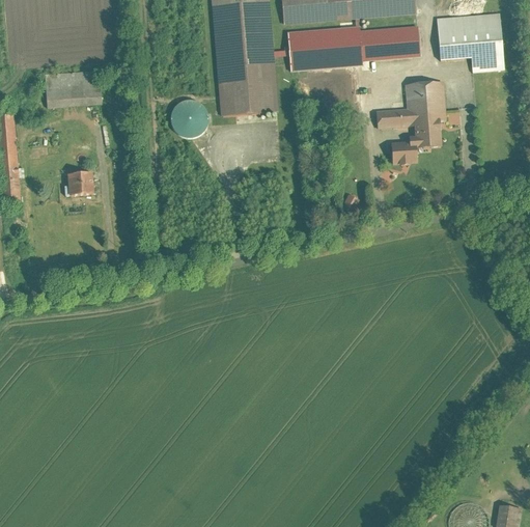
[(210,0),(221,115),(278,110),(269,0),(210,0)]
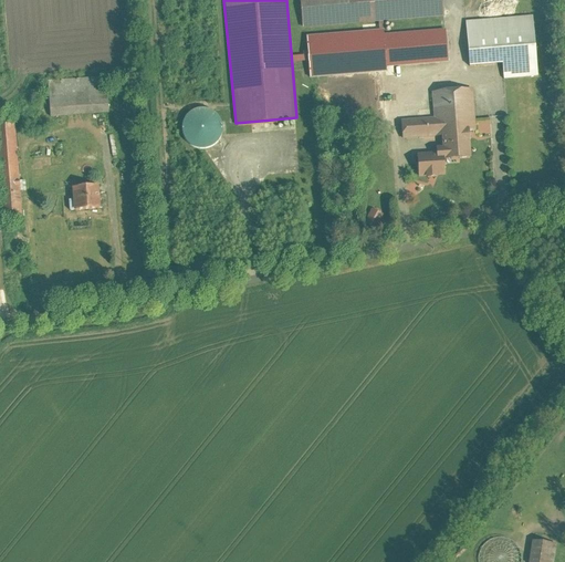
[(299,0),(302,24),(443,13),(442,0),(299,0)]
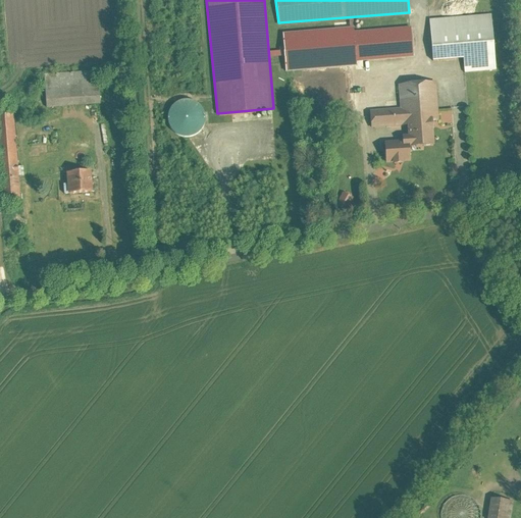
[(491,10),(429,16),(432,58),(463,55),(464,70),(497,67),(491,10)]
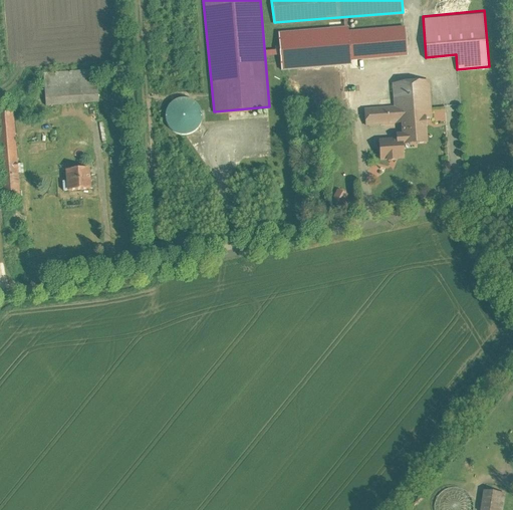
[(405,22),(348,27),(350,57),(407,52),(405,22)]
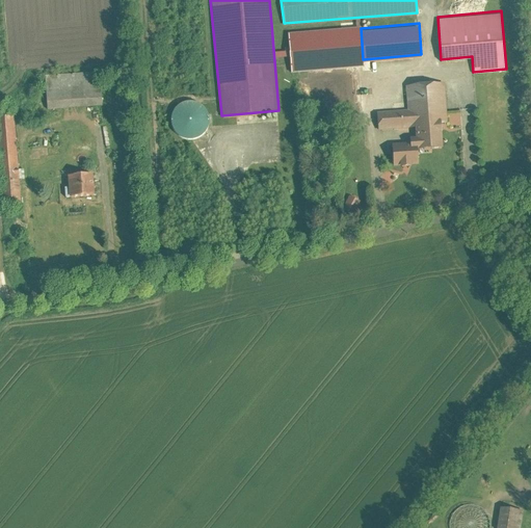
[(360,25),(287,30),(291,71),(364,66),(363,59),(361,28),(360,25)]
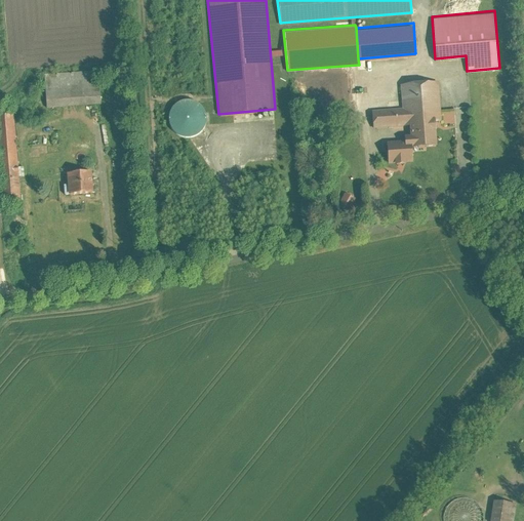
[(350,113),(347,67),(306,70),(308,101),(322,99),(323,115),(350,113)]
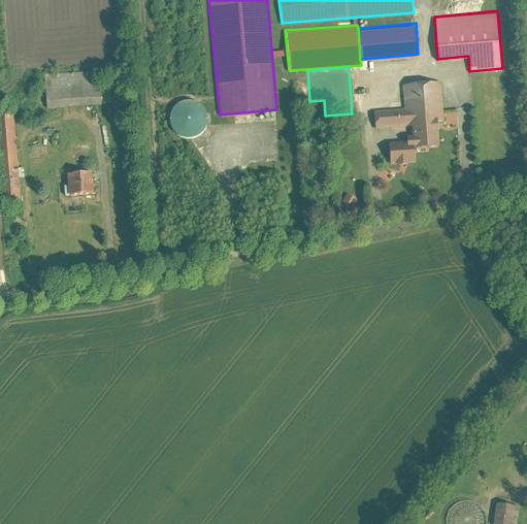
[(101,102),(98,68),(43,72),(46,106),(101,102)]
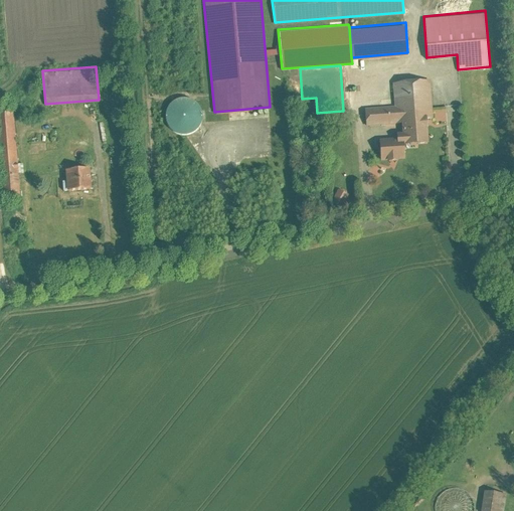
[(430,77),(392,80),(394,104),(365,106),(366,124),(401,121),(402,131),(396,131),(396,136),(379,137),(381,159),(405,157),(404,143),(429,141),(426,115),(433,114),(430,77)]
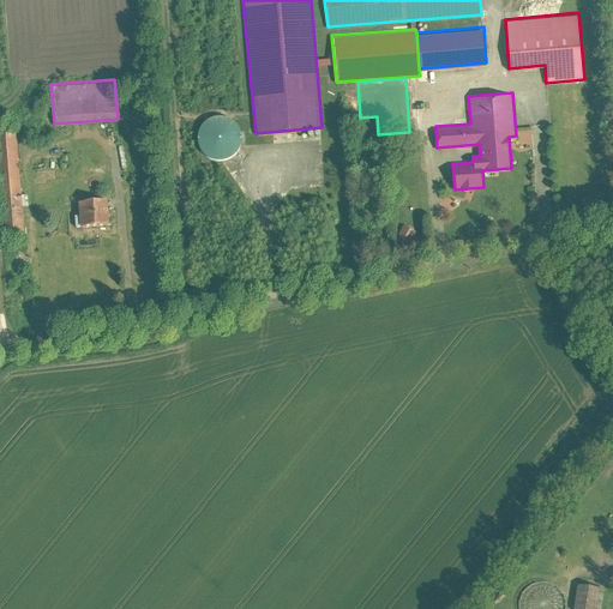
[(200,122),(197,130),(197,137),(198,144),(203,151),(209,156),(216,158),(222,157),(229,155),(235,151),(239,145),(241,138),(240,131),(238,125),(233,119),(227,115),(220,114),(212,114),(206,118),(200,122)]
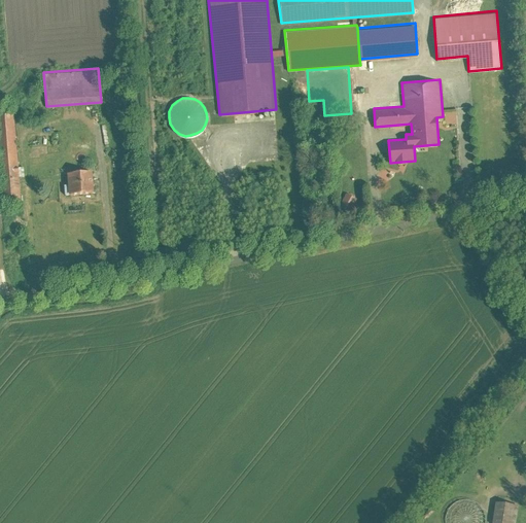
[(20,200),(12,108),(0,109),(0,186),(1,202),(20,200)]
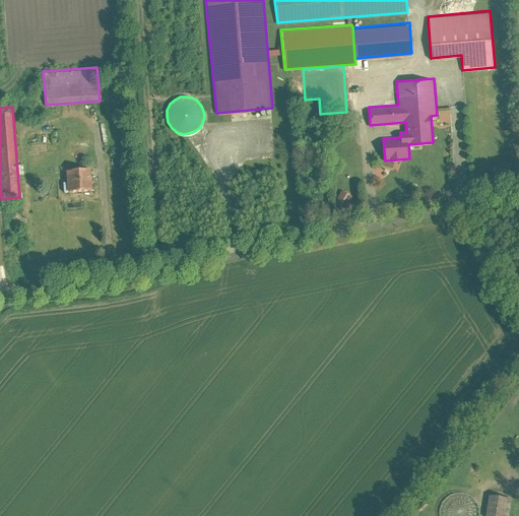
[(92,189),(90,168),(66,170),(68,191),(92,189)]
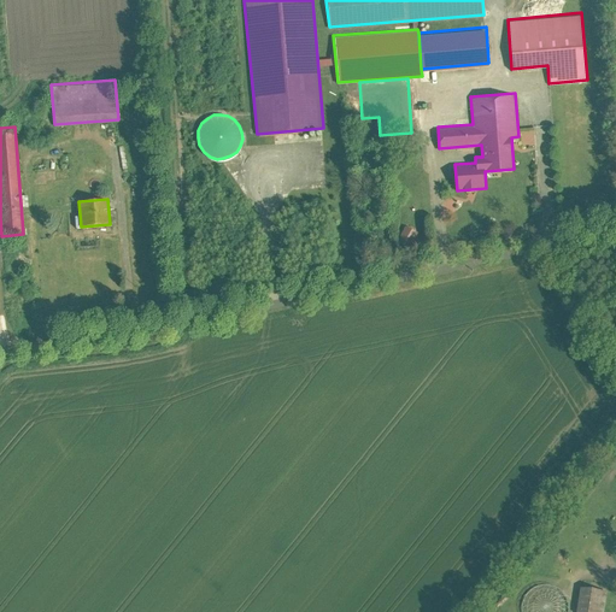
[(564,611),(565,611),(568,604),(567,596),(563,590),(558,586),(552,582),(545,581),(538,583),(532,586),(527,592),(524,598),(523,605),(526,611),(564,611)]
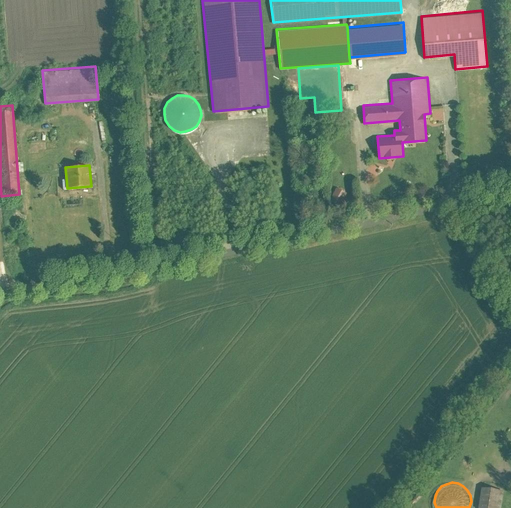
[(482,483),(478,507),(501,507),(505,486),(482,483)]
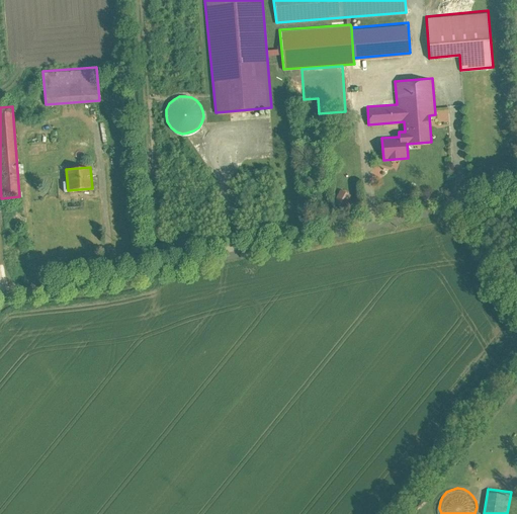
All buildings are outlined.
